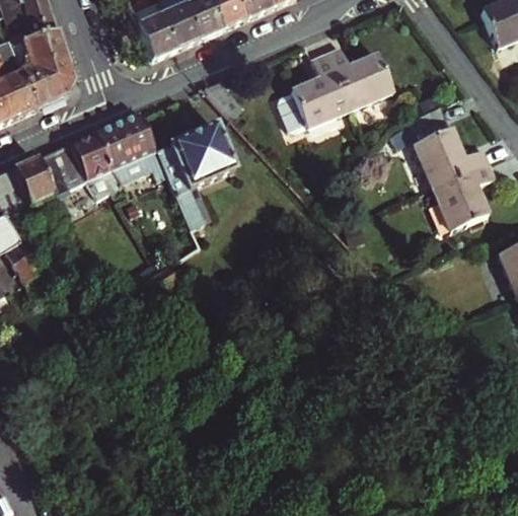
[(1,0),(4,10),(5,15),(20,11),(18,6),(42,0),(1,0)]
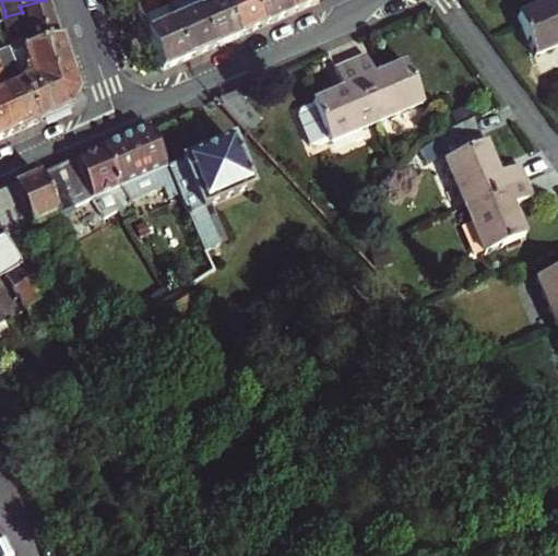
[(45,0),(20,7),(22,12),(6,16),(10,33),(19,31),(22,40),(60,33),(49,0),(45,0)]
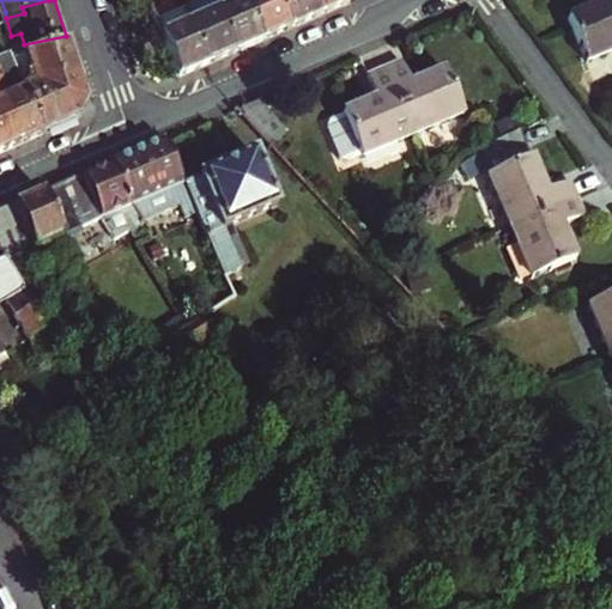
[(208,55),(182,0),(180,0),(153,11),(181,67),(208,55)]
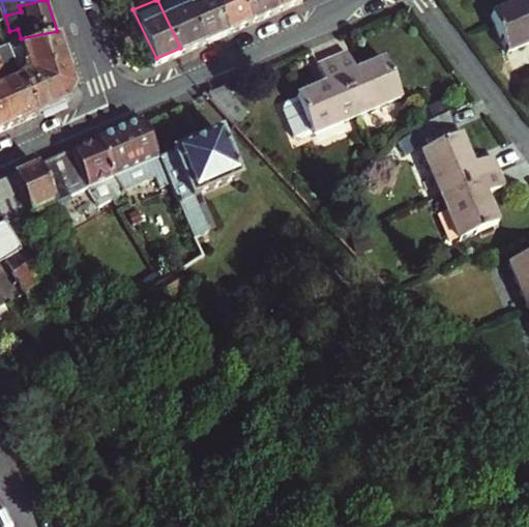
[(157,0),(180,48),(203,38),(186,0),(157,0)]
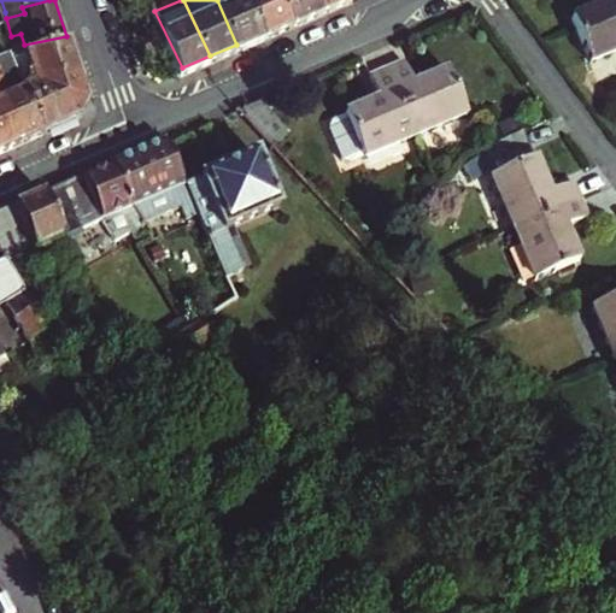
[(217,0),(236,45),(264,33),(250,0),(217,0)]
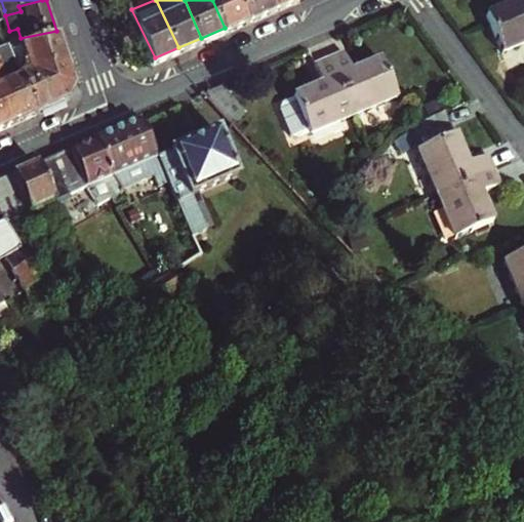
[(212,0),(225,28),(249,17),(241,0),(212,0)]
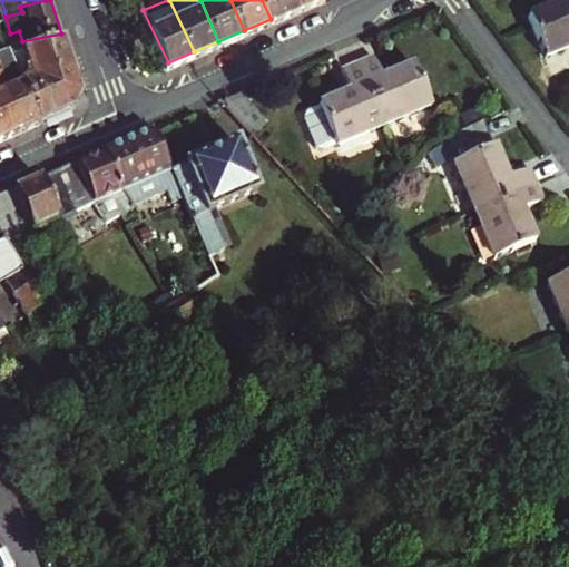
[(262,0),(271,19),(298,7),(295,0),(262,0)]
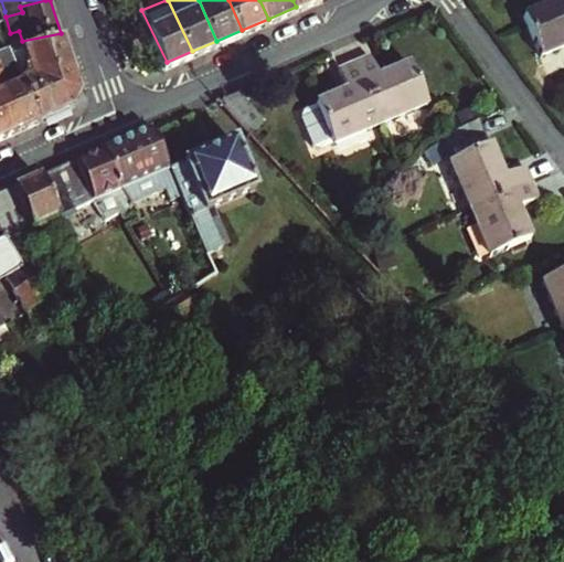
[(553,0),(527,13),(544,53),(563,43),(563,0),(553,0)]
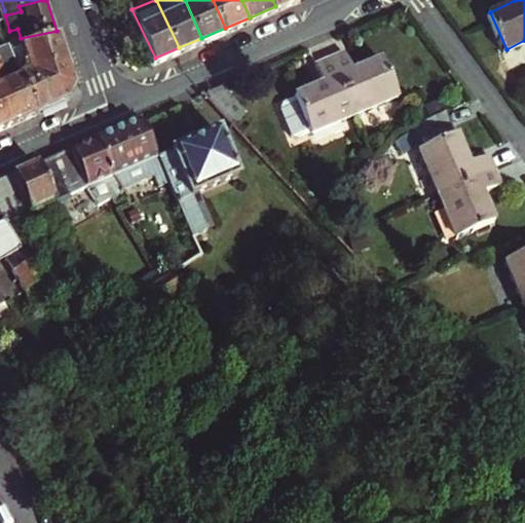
[(30,64),(65,55),(57,31),(21,38),(17,29),(9,31),(11,39),(6,41),(8,46),(15,63),(28,59),(30,64)]
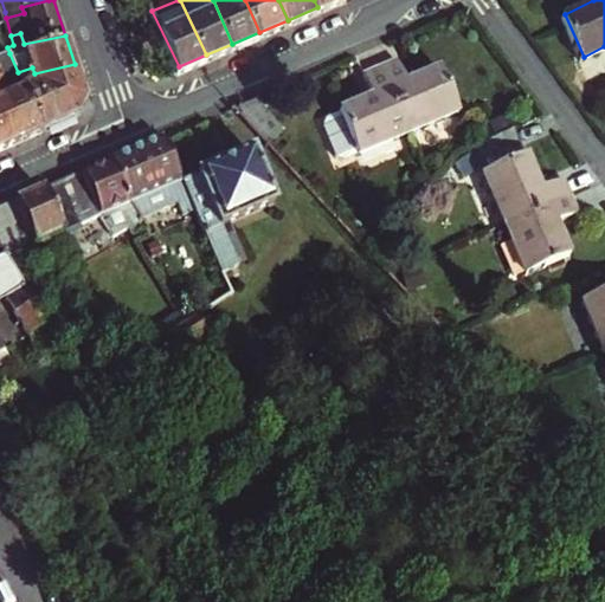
[(18,72),(10,53),(0,56),(0,96),(17,135),(43,124),(18,72)]
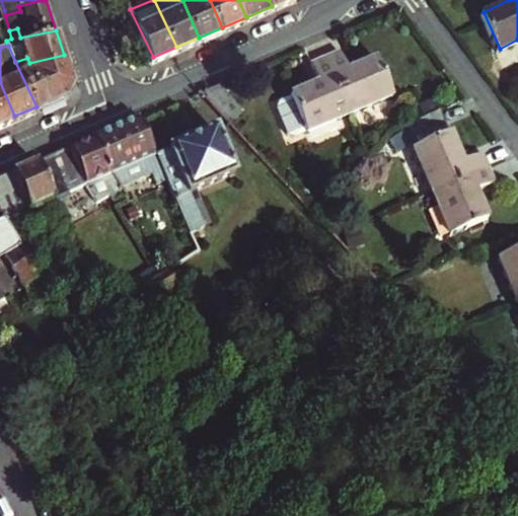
[(352,107),(395,89),(379,54),(351,66),(342,47),(326,54),(352,107)]
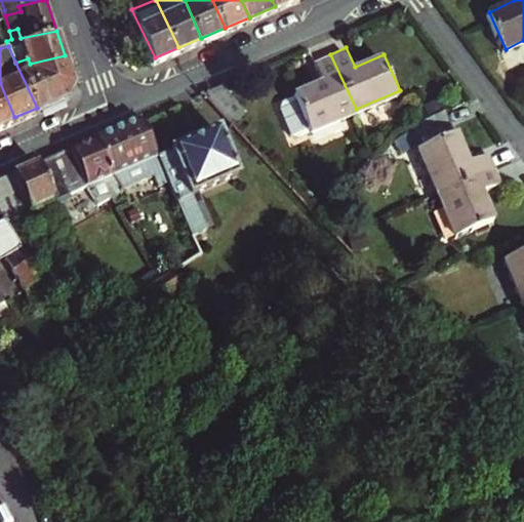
[(330,54),(316,61),(324,80),(295,92),(283,97),(281,104),(292,130),(299,133),(311,128),(356,109),(330,54)]
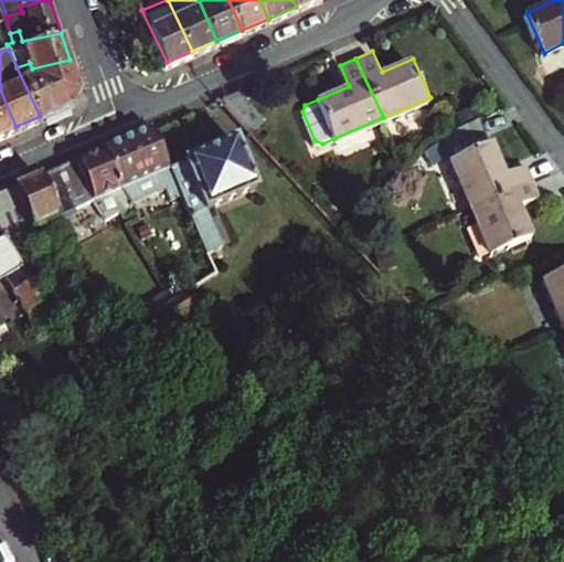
[(32,69),(30,63),(17,67),(40,116),(70,103),(78,87),(70,60),(32,69)]
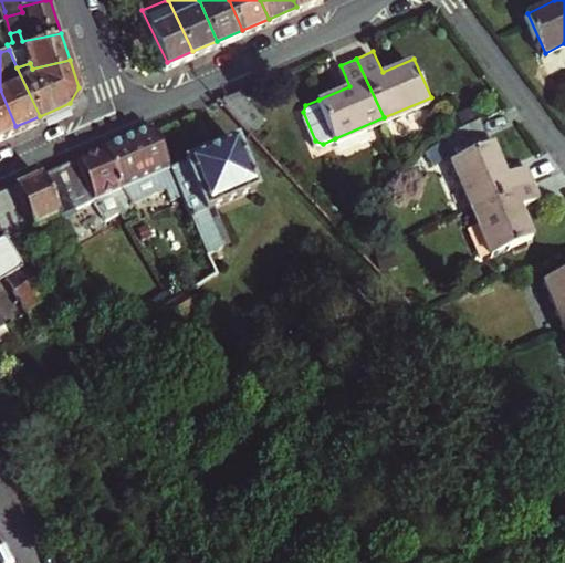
[(0,133),(16,126),(0,90),(0,133)]
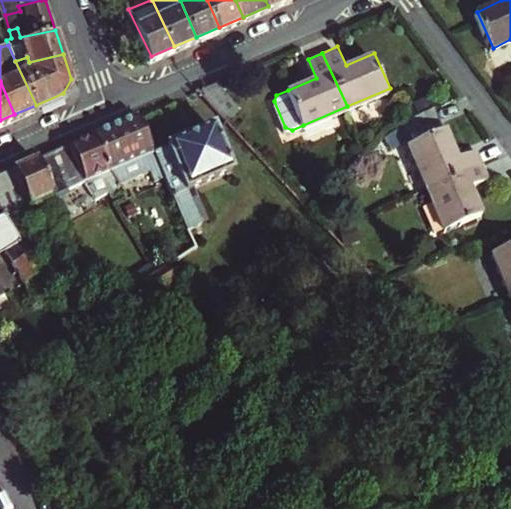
[(421,134),(445,128),(441,108),(416,113),(421,134)]
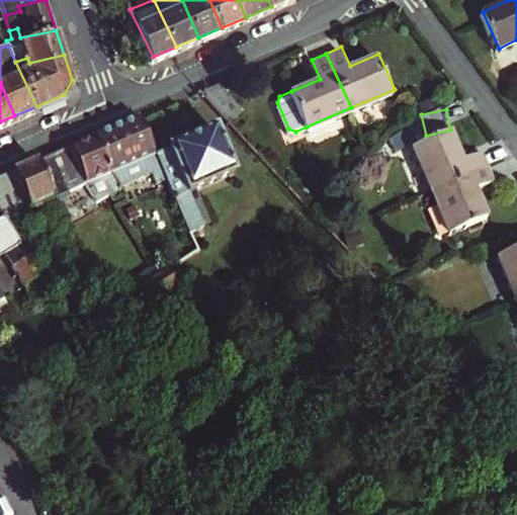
[(91,136),(108,170),(153,151),(137,116),(91,136)]
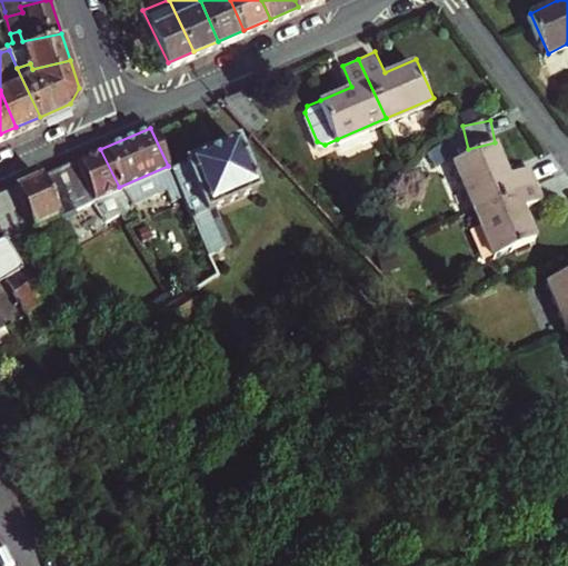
[(208,251),(230,241),(213,204),(256,186),(233,138),(168,166),(208,251)]
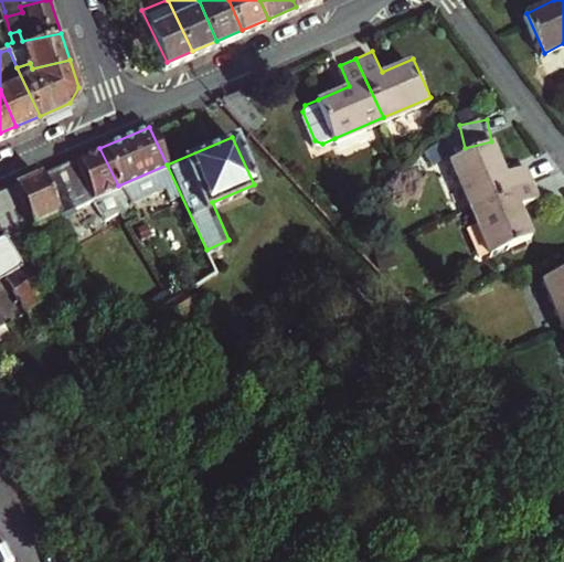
[(490,144),(449,161),(470,208),(531,181),(524,166),(503,175),(490,144)]
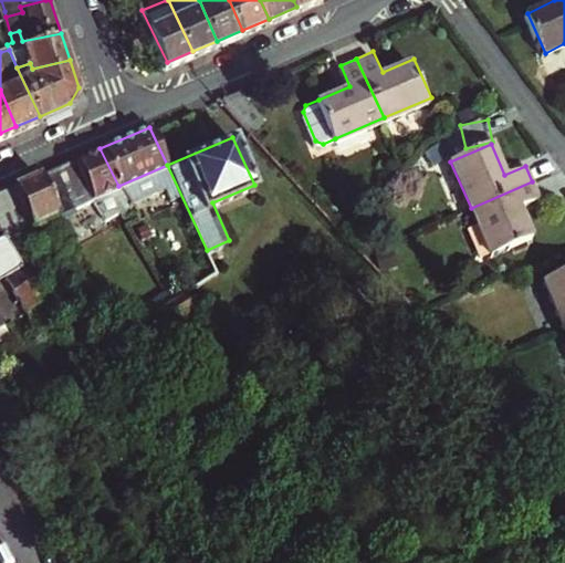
[(48,201),(52,209),(54,215),(92,199),(100,217),(118,209),(128,226),(139,218),(118,186),(100,148),(37,175),(48,201)]
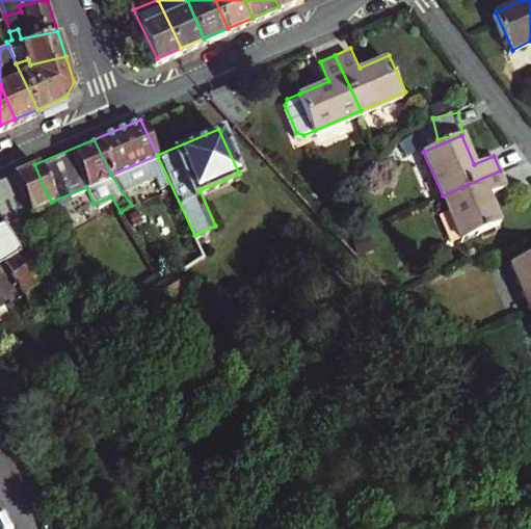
[(14,173),(0,178),(0,215),(3,221),(26,212),(42,238),(64,225),(60,217),(51,202),(49,196),(45,189),(34,164),(14,173)]
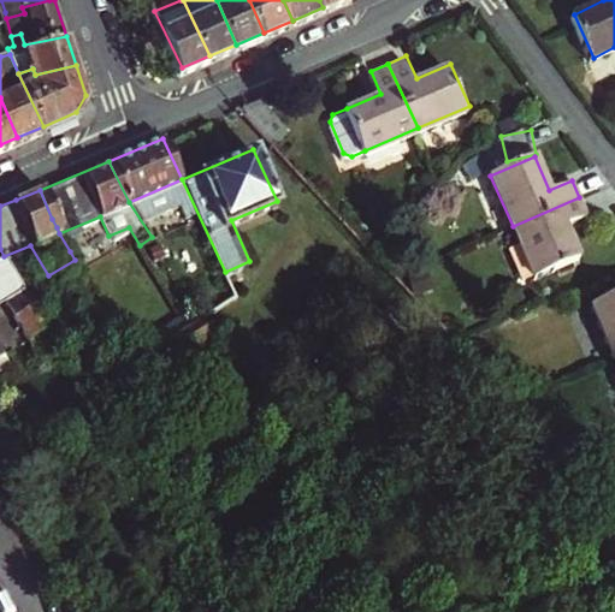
[(513,226),(536,279),(579,260),(565,225),(586,215),(579,197),(513,226)]
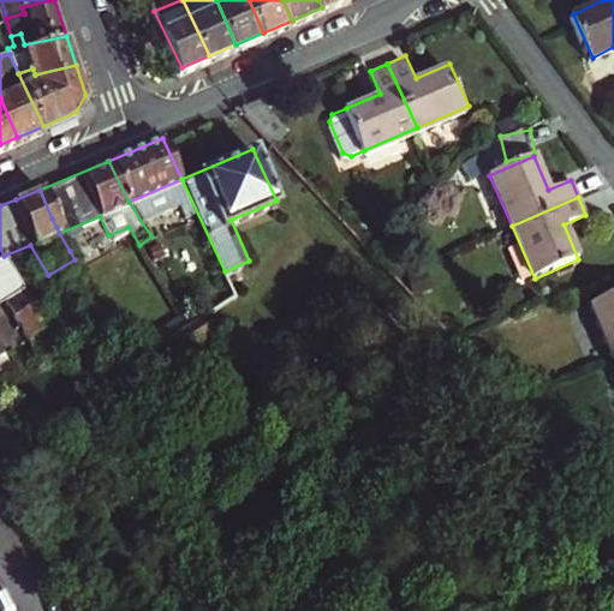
[(0,249),(0,354),(3,353),(0,347),(0,303),(5,300),(3,295),(21,285),(12,270),(4,256),(0,249)]
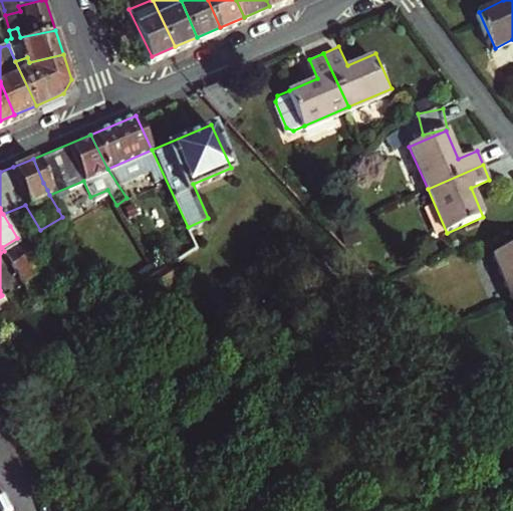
[(37,270),(17,238),(2,247),(4,251),(22,279),(37,270)]
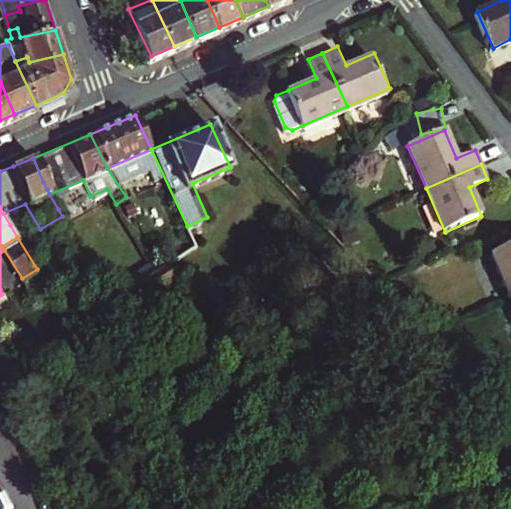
[(510,244),(493,253),(510,294),(510,244)]
